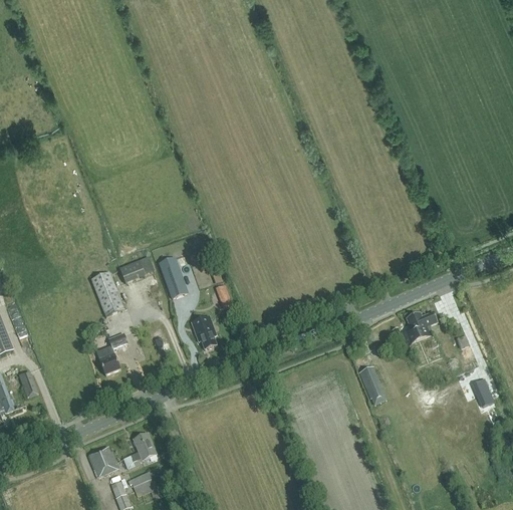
[(126,280),(158,271),(153,255),(122,264),(126,280)]
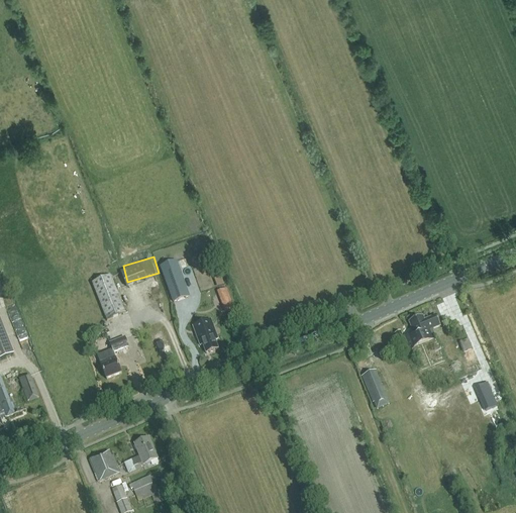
[(160,264),(173,299),(188,294),(175,258),(160,264)]
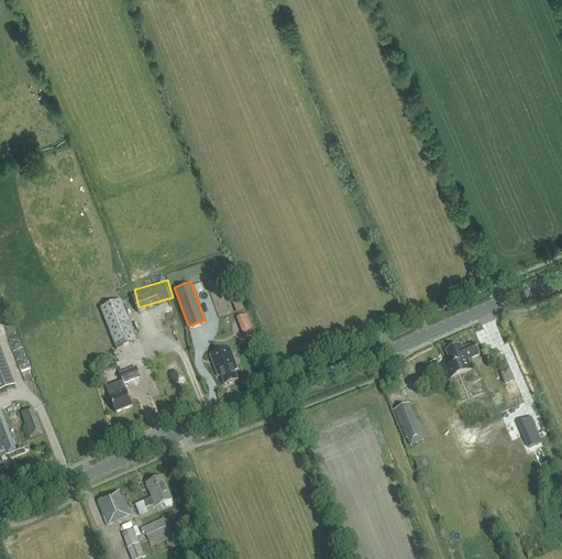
[(234,299),(239,308),(246,305),(242,295),(234,299)]
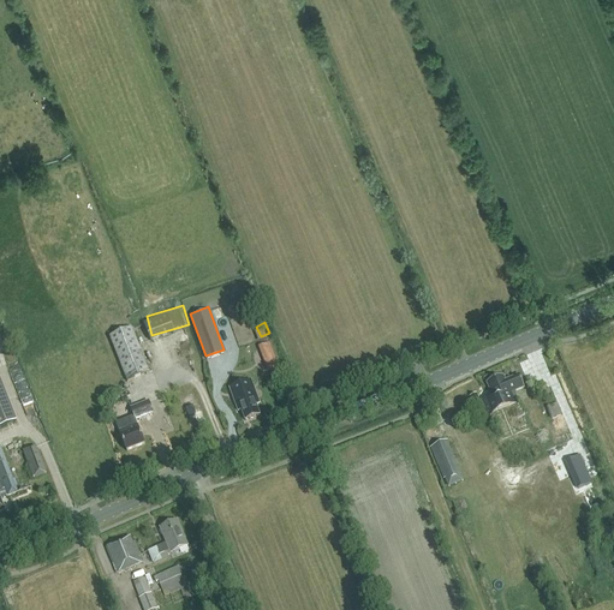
[(131,323),(108,333),(126,377),(149,369),(131,323)]
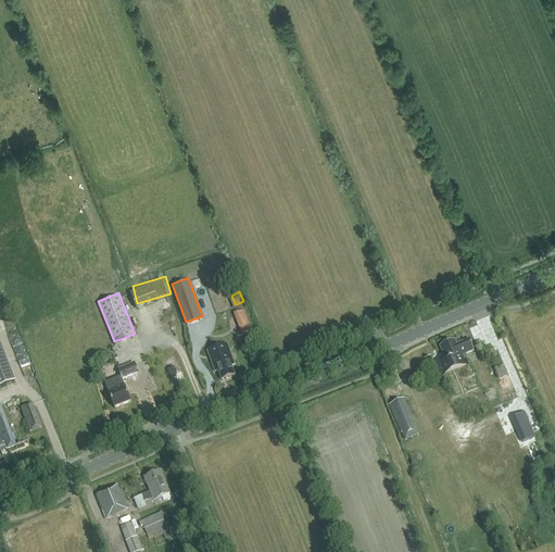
[(236,309),(244,333),(255,328),(246,305),(236,309)]
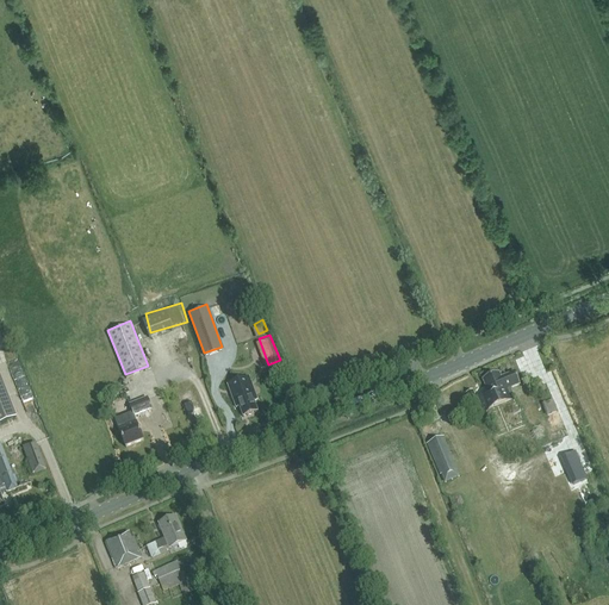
[(483,406),(485,410),(483,411),(488,422),(490,420),(493,430),(491,431),(496,441),(498,441),(502,449),(502,448),(501,446),(524,435),(529,446),(538,442),(533,434),(532,435),(528,428),(530,426),(526,416),(524,417),(520,407),(522,407),(517,397),(516,397),(511,388),(510,388),(509,385),(520,380),(515,368),(501,374),(498,368),(482,375),(488,388),(477,393),(483,406)]
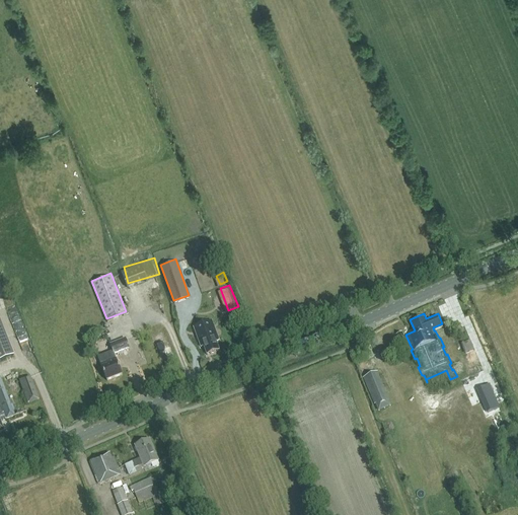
[(200,344),(203,343),(206,352),(219,347),(215,339),(219,338),(212,317),(193,324),(200,344)]
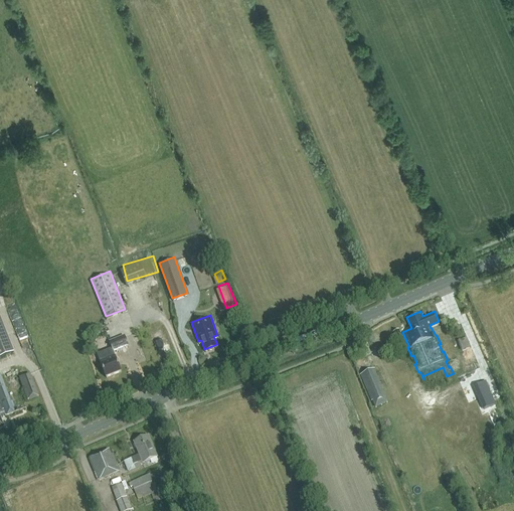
[(0,354),(12,350),(0,319),(0,354)]
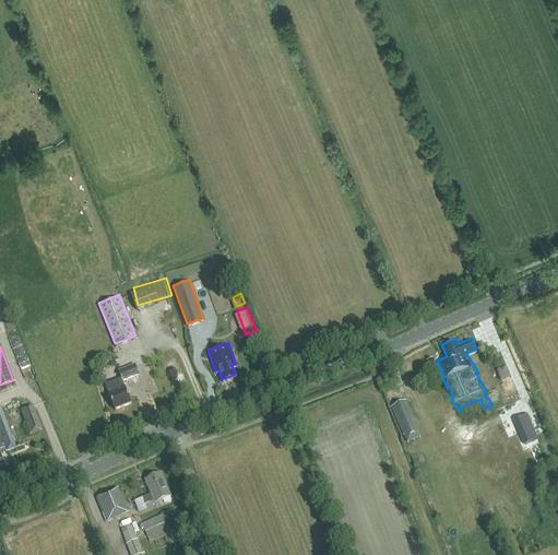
[(430,367),(437,364),(432,354),(426,357),(430,367)]
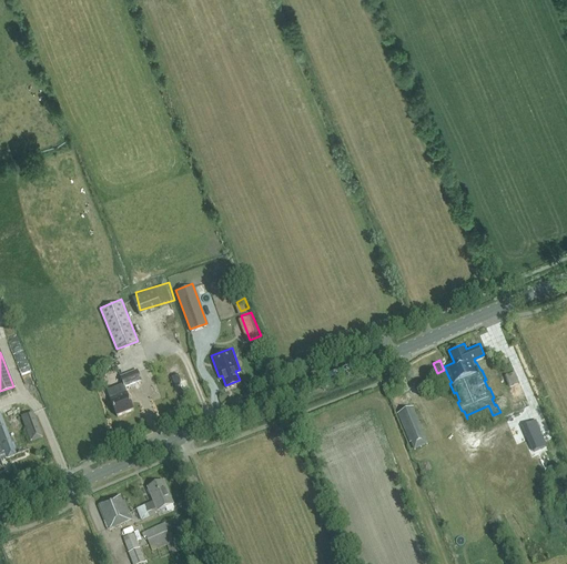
[(133,406),(124,385),(141,380),(137,368),(120,374),(122,381),(107,388),(117,413),(133,406)]
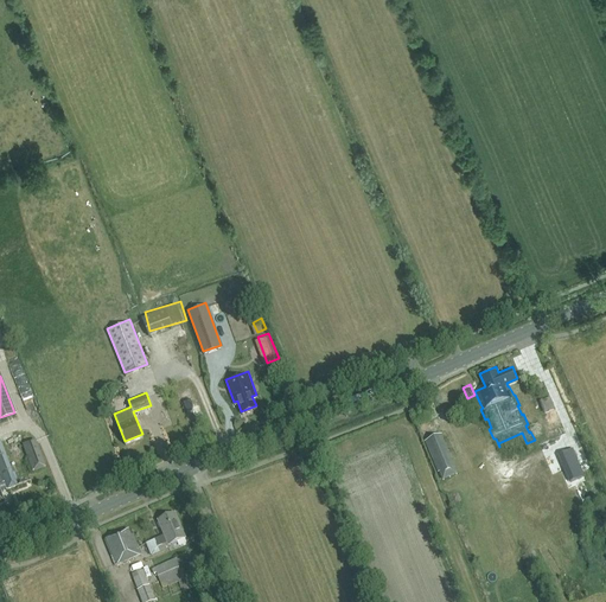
[(110,405),(112,395),(104,394),(102,404),(110,405)]
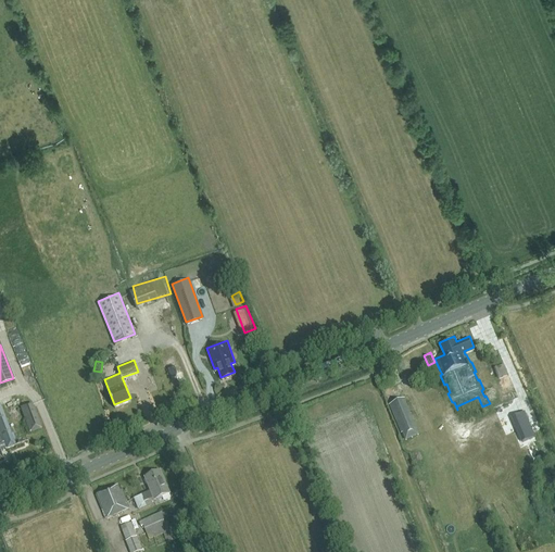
[(506,361),(497,364),(501,375),(509,372),(506,361)]
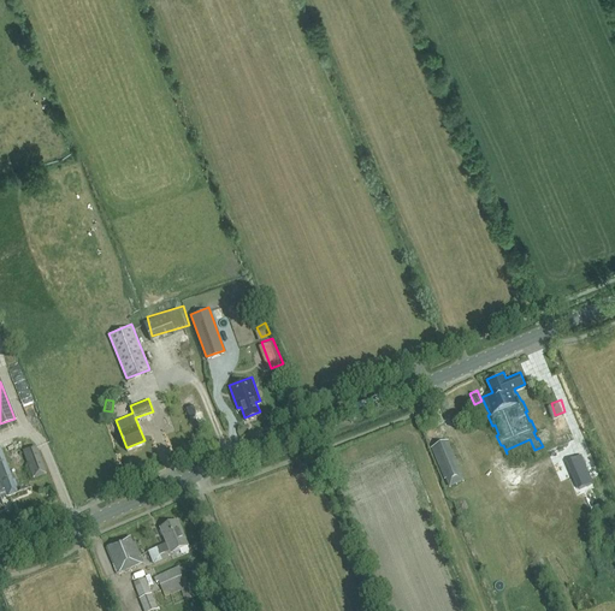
[(31,474),(45,469),(34,442),(25,445),(22,435),(0,444),(0,508),(3,506),(0,500),(0,487),(3,486),(5,493),(30,482),(22,460),(25,458),(31,474)]
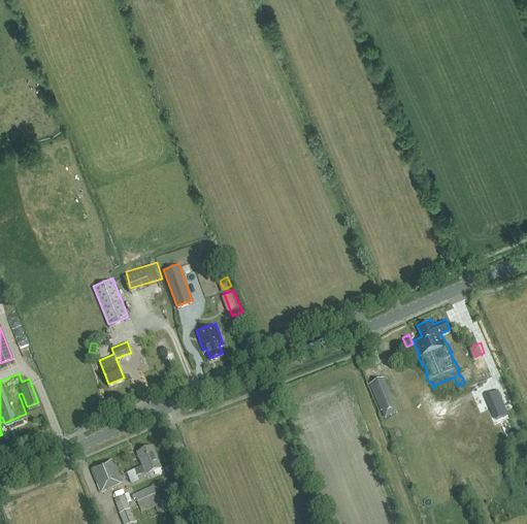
[(383,377),(371,382),(384,414),(396,410),(383,377)]
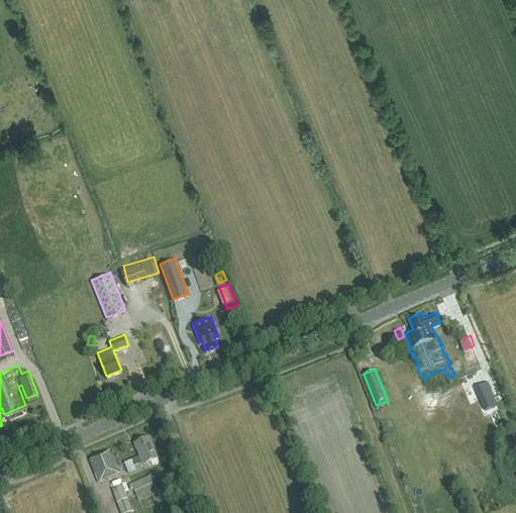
[(142,462),(157,455),(148,434),(133,440),(138,453),(130,456),(133,464),(141,459),(142,462)]
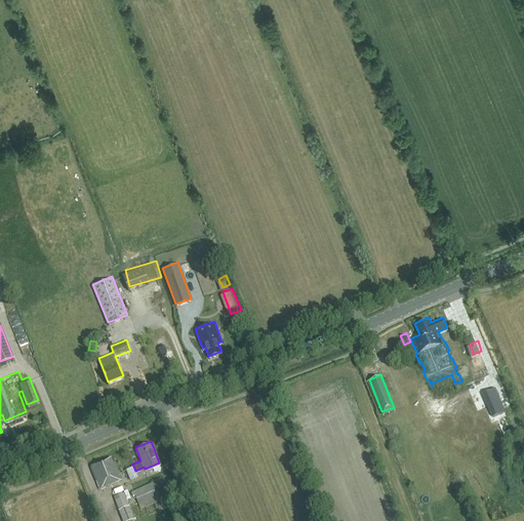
[(98,486),(122,477),(115,459),(112,461),(110,455),(89,464),(98,486)]
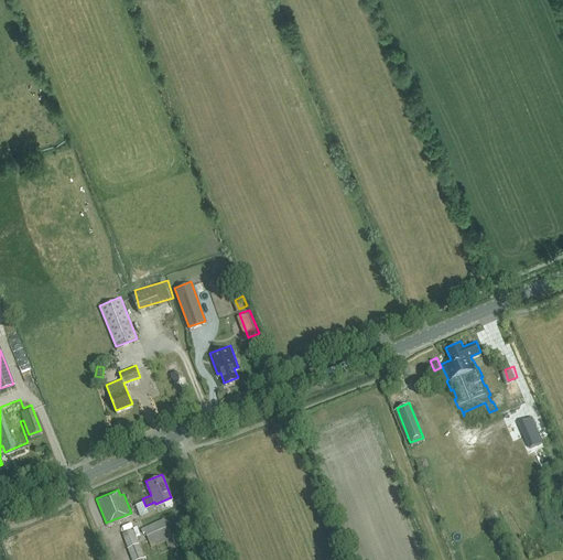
[(171,532),(163,516),(142,525),(150,542),(171,532)]
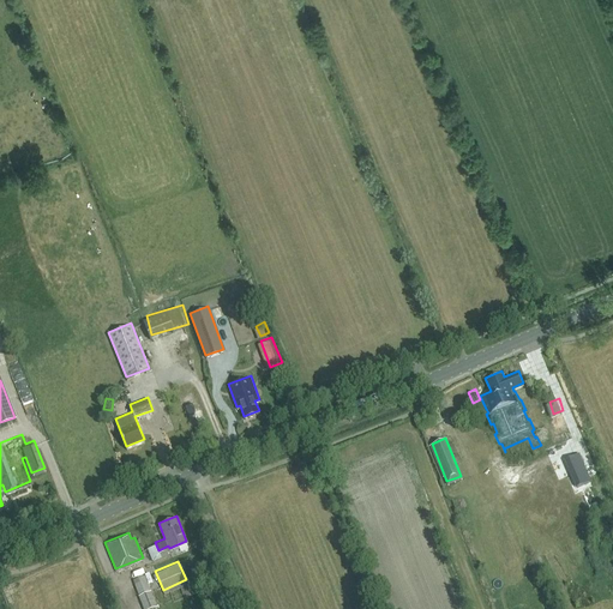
[(132,577),(138,591),(149,588),(144,573),(132,577)]
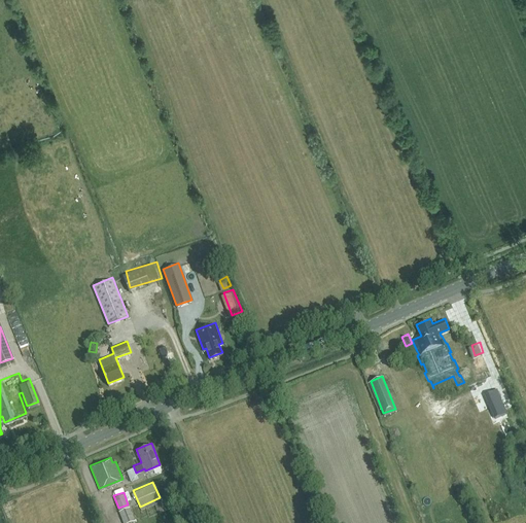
[(118,510),(124,522),(134,519),(129,506),(118,510)]
